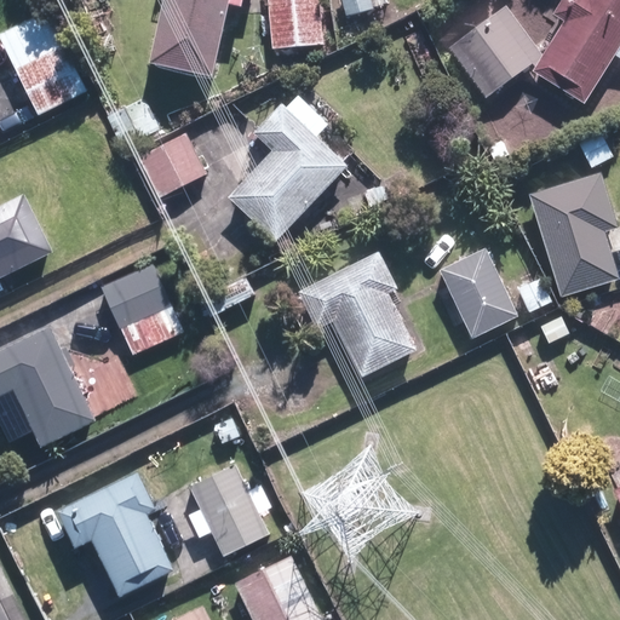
[(166,0),(151,67),(214,81),(231,7),(244,10),(245,0),(166,0)]
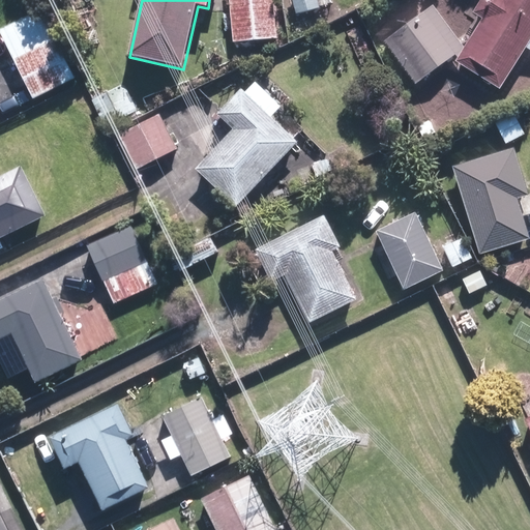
[(277,39),(273,0),(229,0),(233,42),(277,39)]
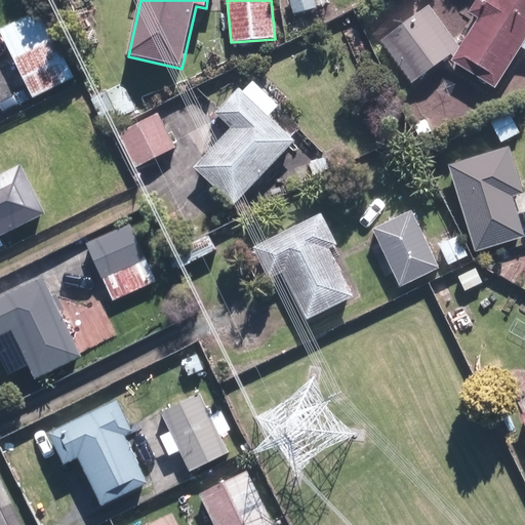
[(289,0),(293,14),(317,8),(315,0),(289,0)]
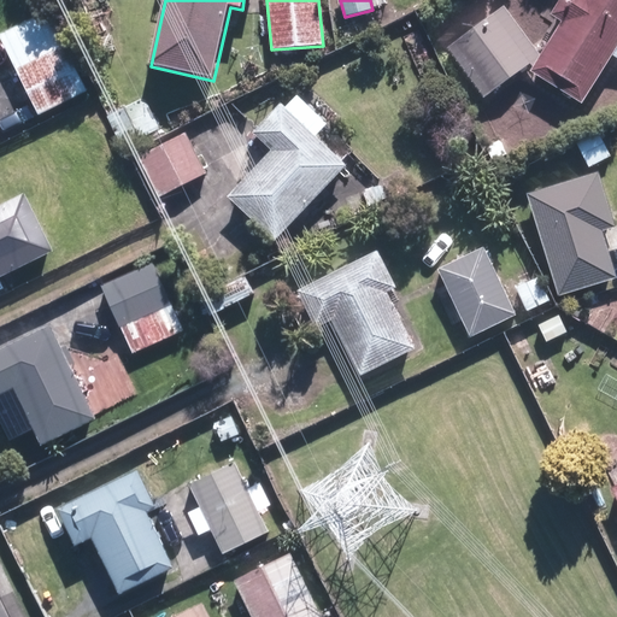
[(583,105),(616,48),(616,0),(562,0),(552,16),(562,22),(541,56),(506,6),(448,50),(485,99),(530,65),(534,69),(532,74),(583,105)]
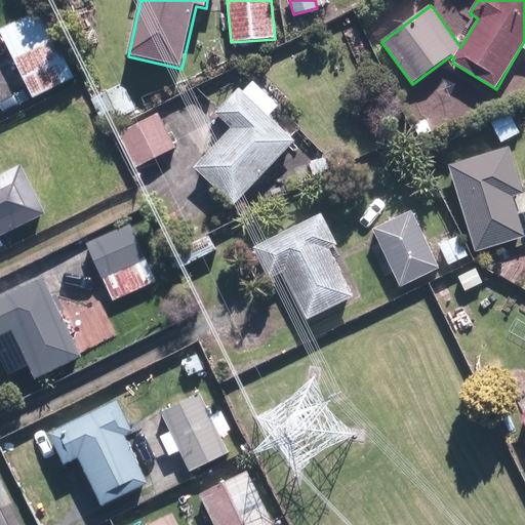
[(0,31),(34,99),(75,79),(40,10),(0,30),(0,31)]
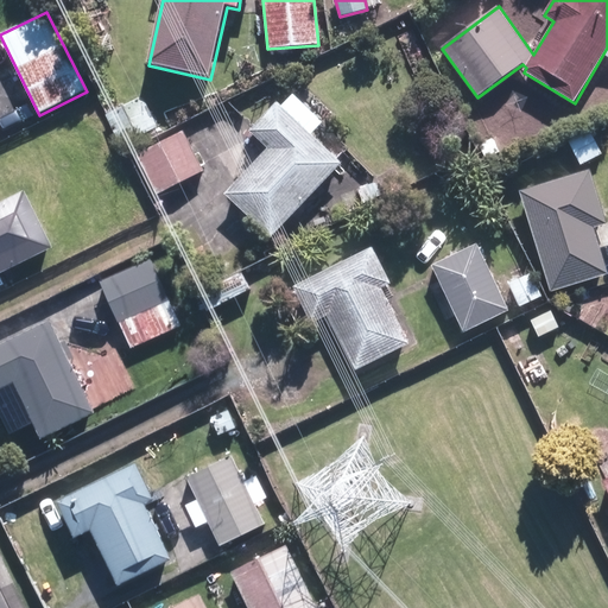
[(107,115),(122,145),(159,127),(144,97),(107,115)]
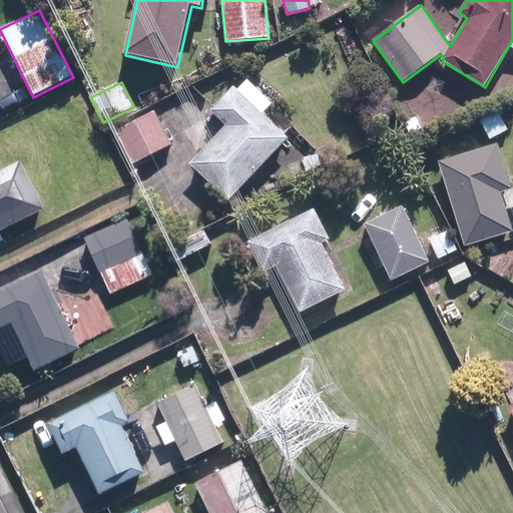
[(228,201),(289,138),(234,87),(210,111),(226,126),(190,164),(228,201)]
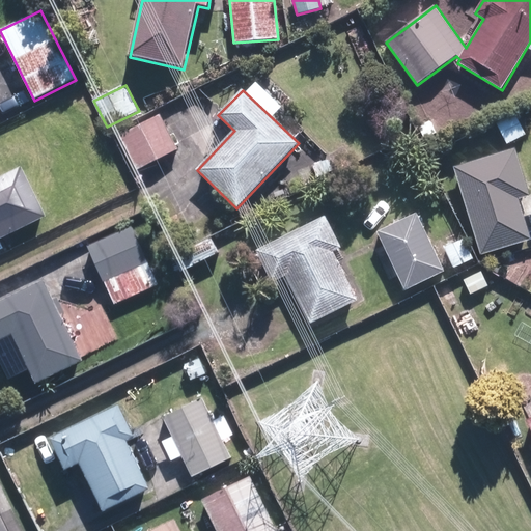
[(526,133),(530,131),(530,112),(519,117),(526,133)]
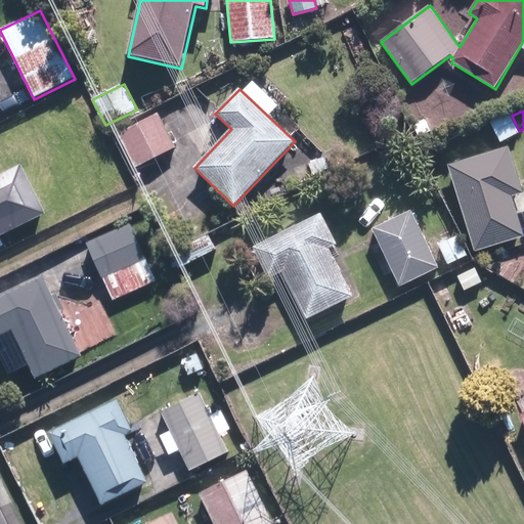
[(176,147),(159,113),(117,133),(134,168),(176,147)]
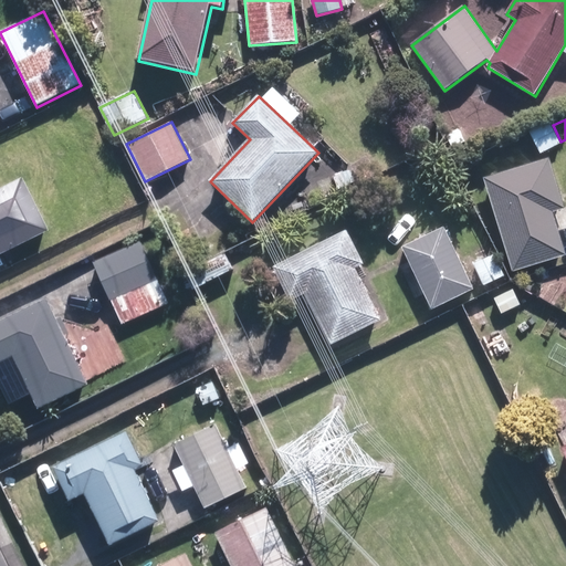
[(546,157),(483,176),(513,270),(564,254),(551,209),(561,206),(546,157)]
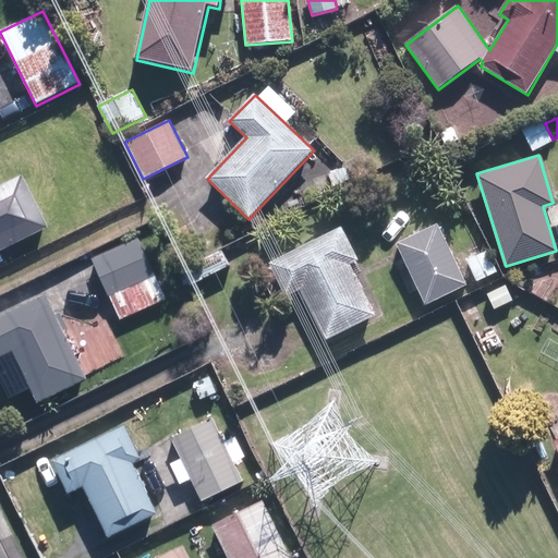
[(0,187),(0,252),(50,228),(25,176),(0,187)]
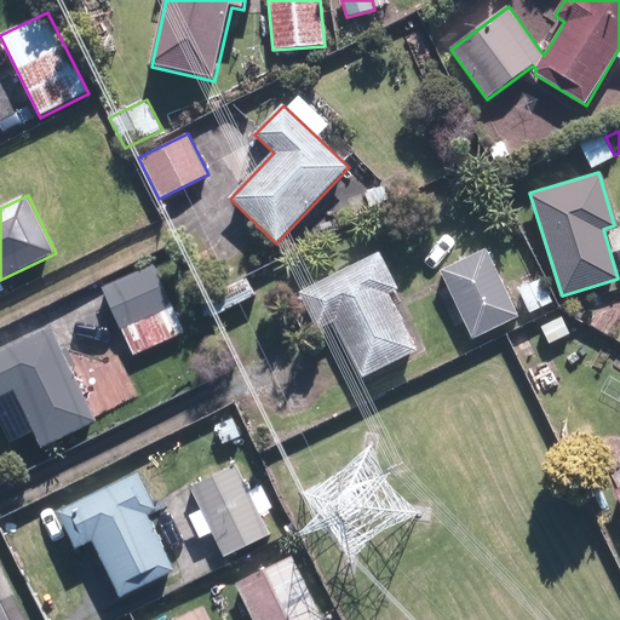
[(472,340),(520,317),(487,248),(440,270),(472,340)]
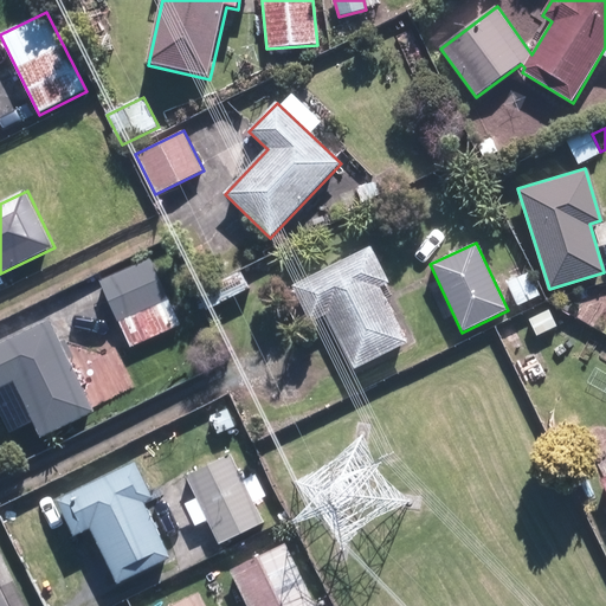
[(256,262),(247,246),(220,260),(227,275),(256,262)]
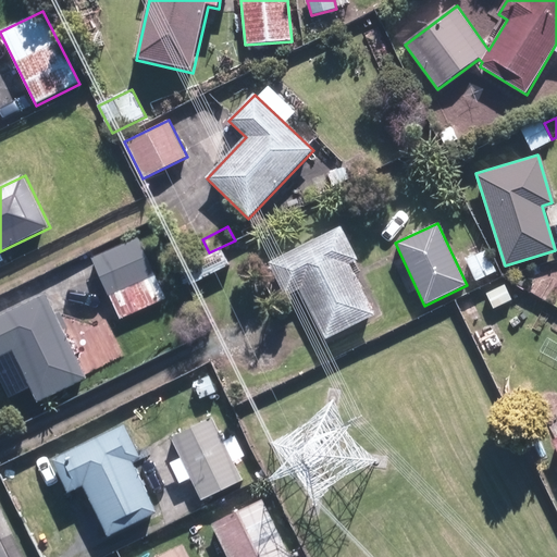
[(374,317),(350,265),(359,262),(344,229),(270,262),(286,297),(299,289),(324,341),(374,317)]
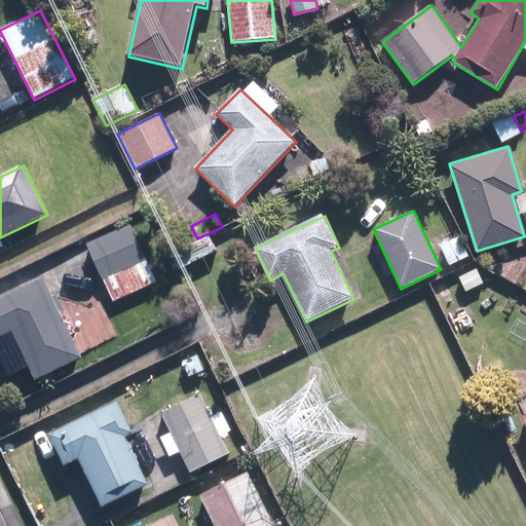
[(87,245),(114,303),(158,283),(130,224),(87,245)]
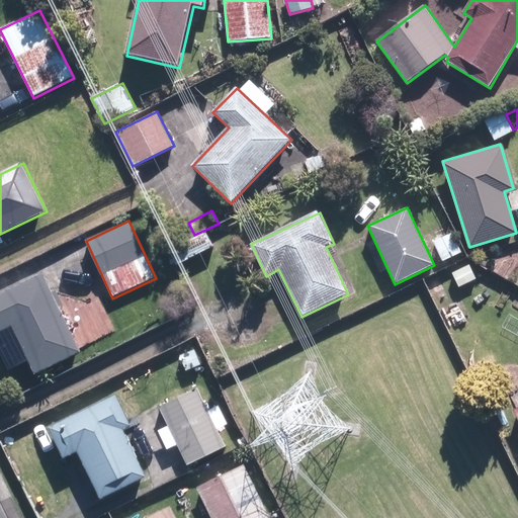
[(461,253),(452,232),(433,242),(442,261),(461,253)]
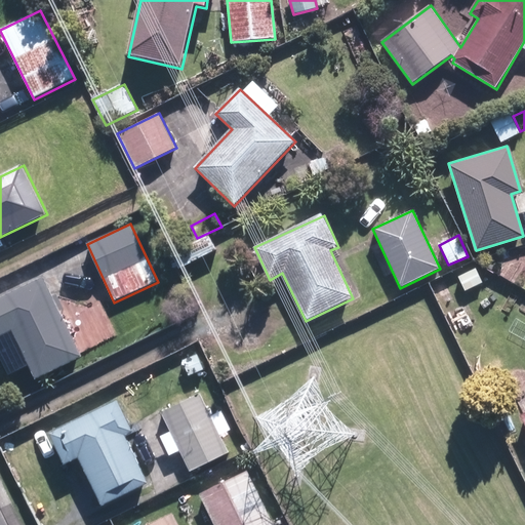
[(0,297),(0,337),(12,332),(36,380),(83,358),(44,277),(0,297)]
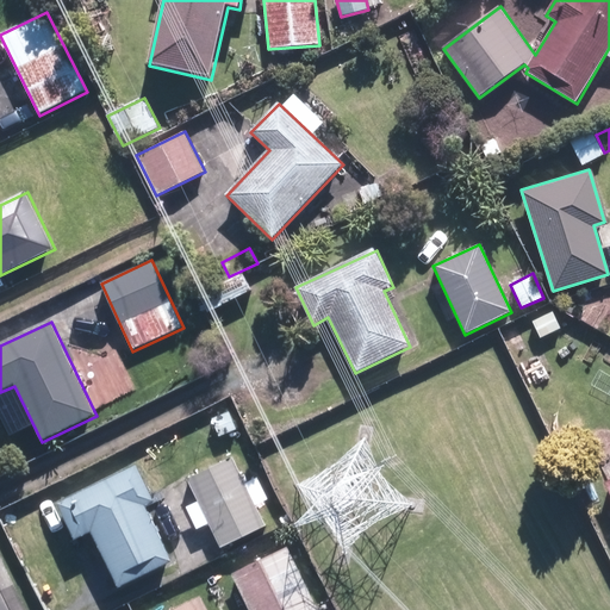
[(219,437),(238,429),(230,411),(212,418),(219,437)]
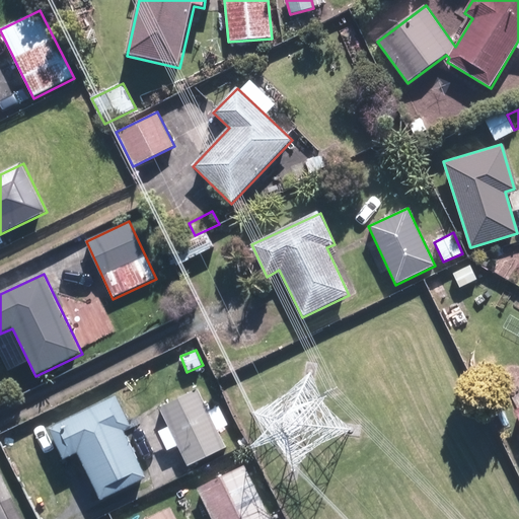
[(188,467),(225,448),(196,388),(158,408),(188,467)]
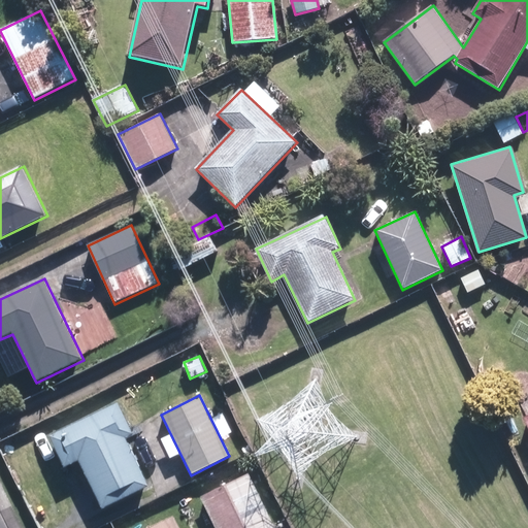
[(150,487),(127,439),(135,435),(120,403),(51,436),(66,468),(79,462),(102,509),(150,487)]
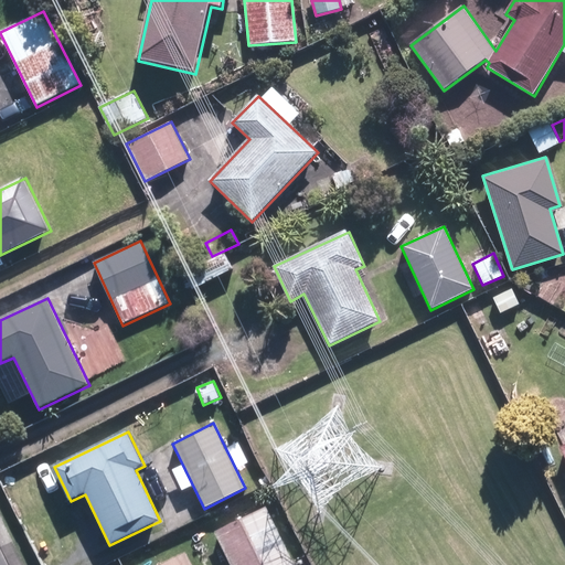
[(163,479),(156,462),(139,470),(147,487),(163,479)]
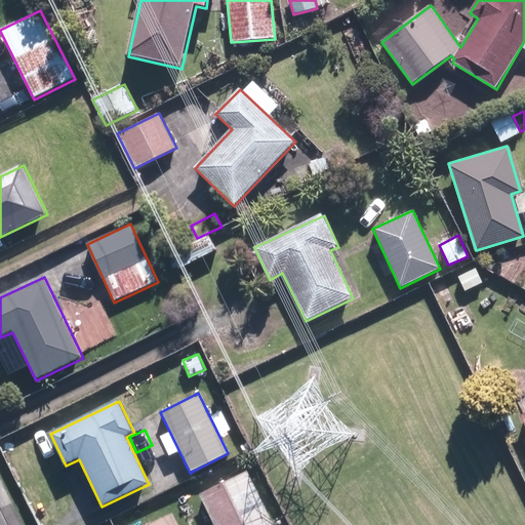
[(273,524),(248,471),(200,493),(214,524),(273,524)]
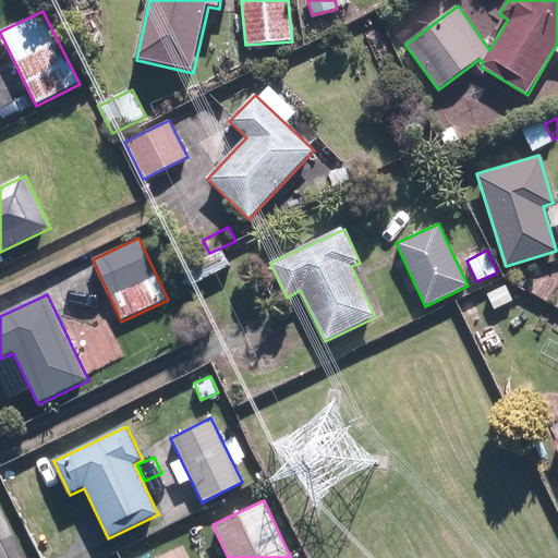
[(190,557),(184,546),(160,557),(190,557)]
